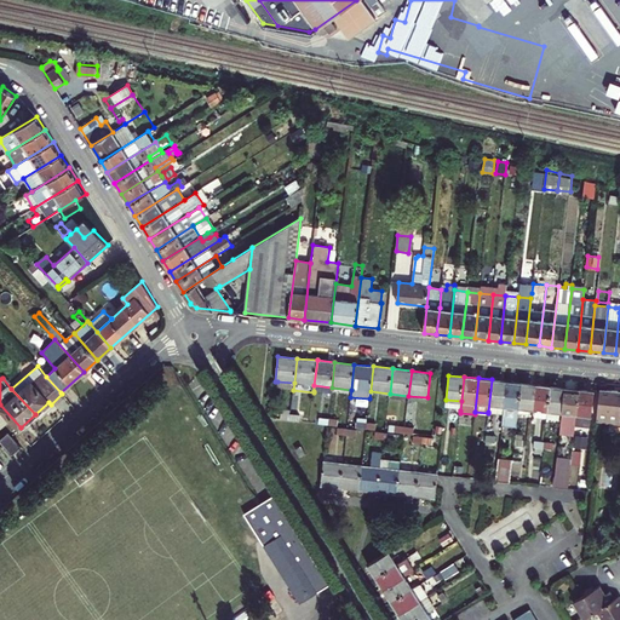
[(503,414),(506,382),(492,379),(488,412),(503,414)]
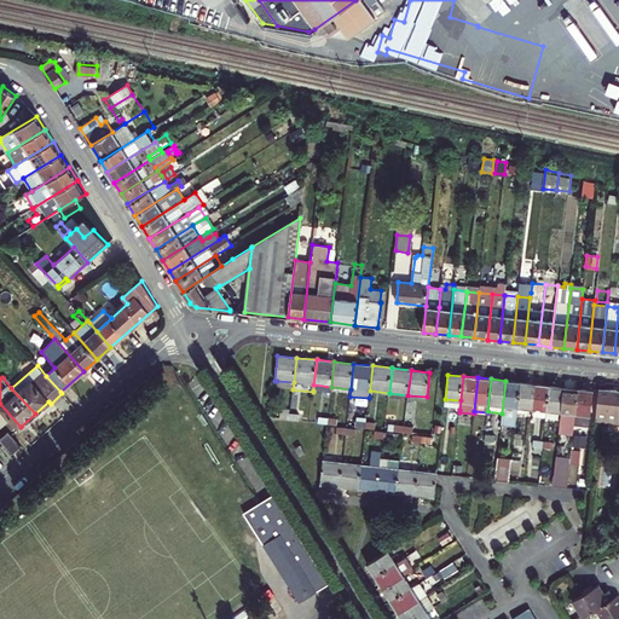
[(519,406),(521,382),(505,381),(502,414),(501,424),(516,426),(519,406)]
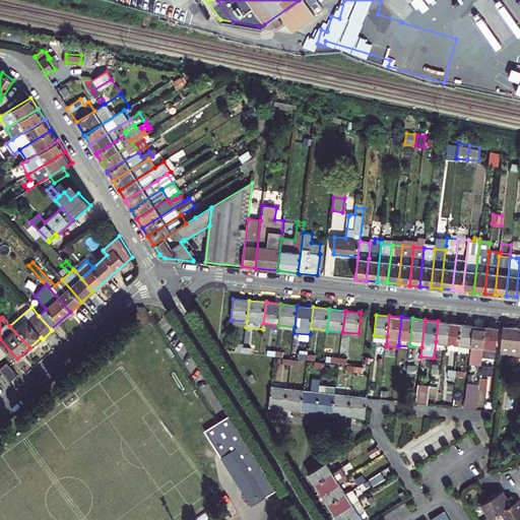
[(436,341),(447,343),(450,322),(438,321),(436,341)]
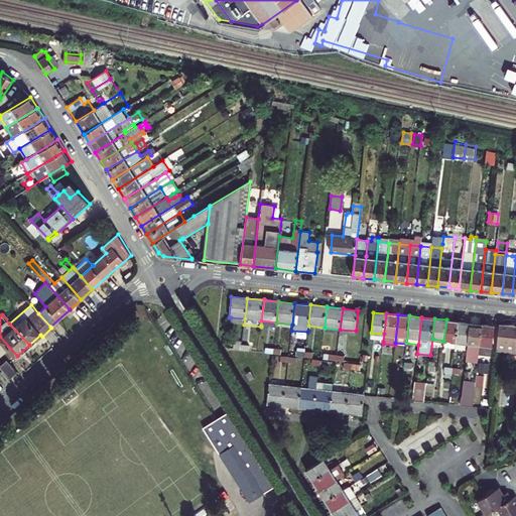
[(457,342),(459,321),(446,319),(443,341),(445,341),(457,342)]
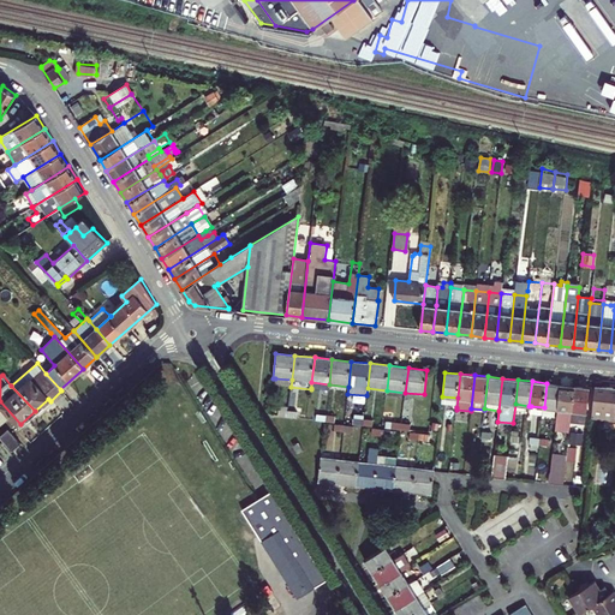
[(556,408),(560,384),(547,383),(544,407),(556,408)]
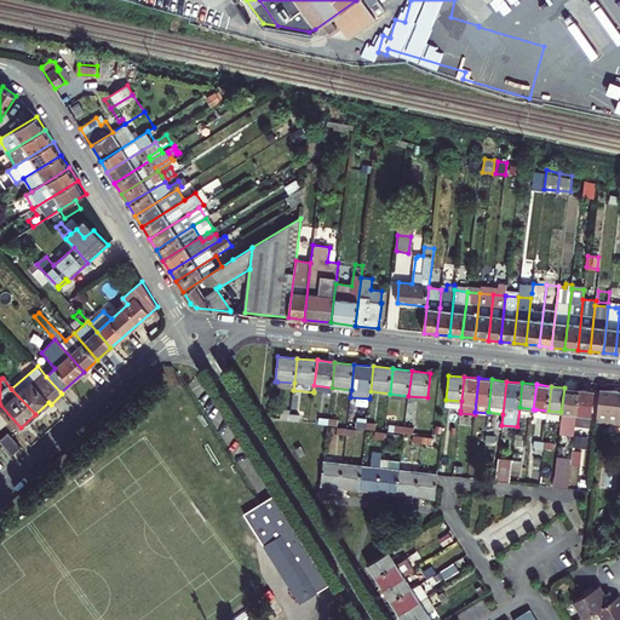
[(575,423),(579,390),(564,388),(561,412),(558,436),(574,437),(575,429),(575,423)]
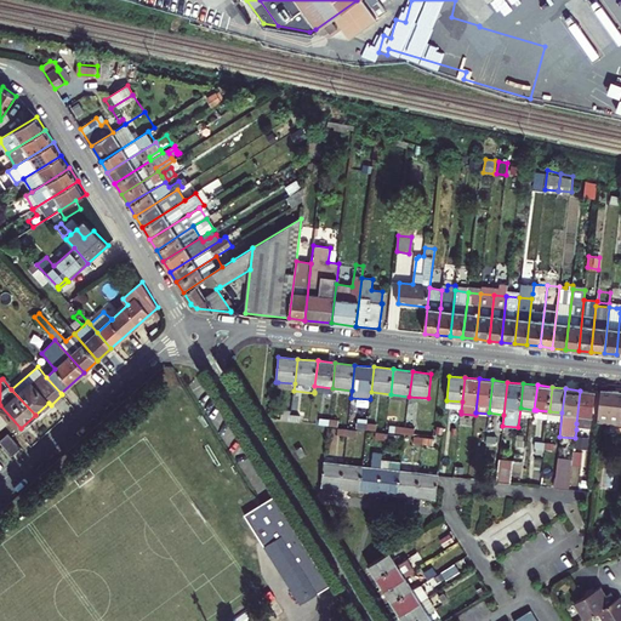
[(620,391),(600,389),(597,422),(620,425),(620,391)]
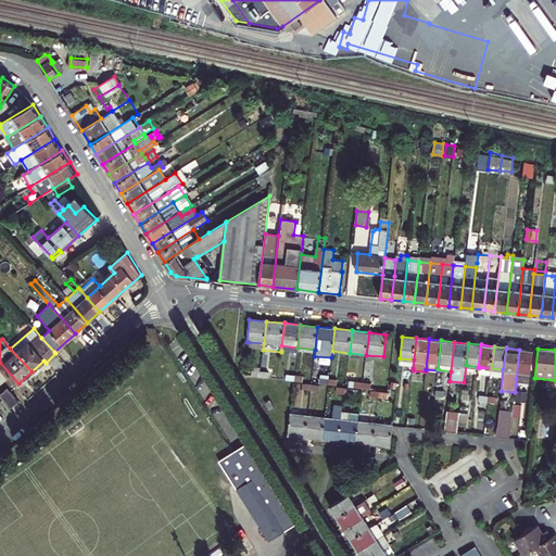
[(533,351),(519,350),(516,379),(530,380),(533,351)]
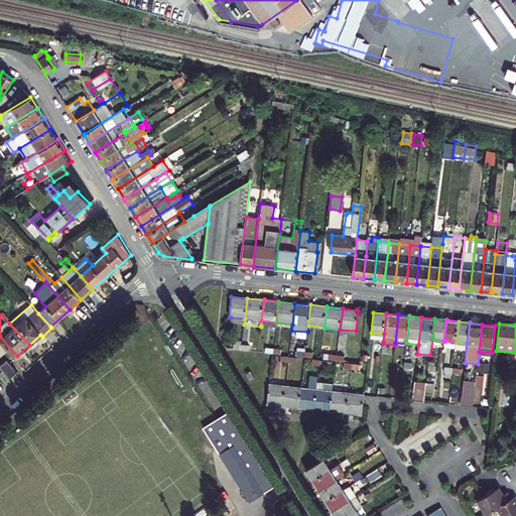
[(383,342),(384,334),(371,333),(371,340),(383,342)]
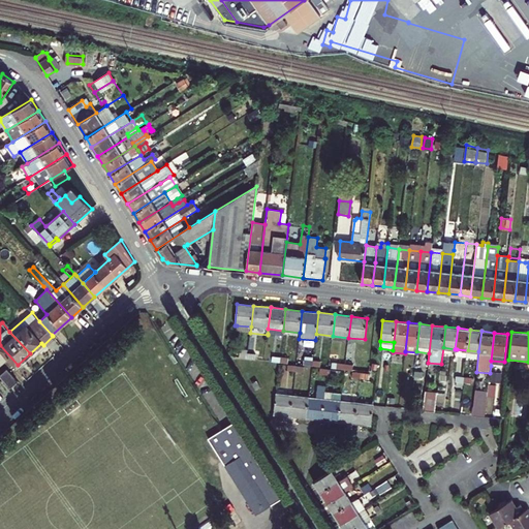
[(499,367),(491,366),(490,373),(488,392),(496,393),(499,367)]
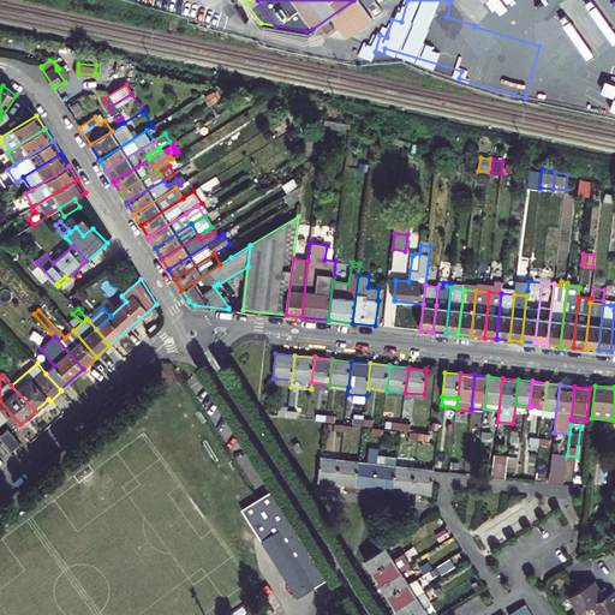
[(9,429),(0,435),(0,436),(12,451),(21,443),(9,429)]
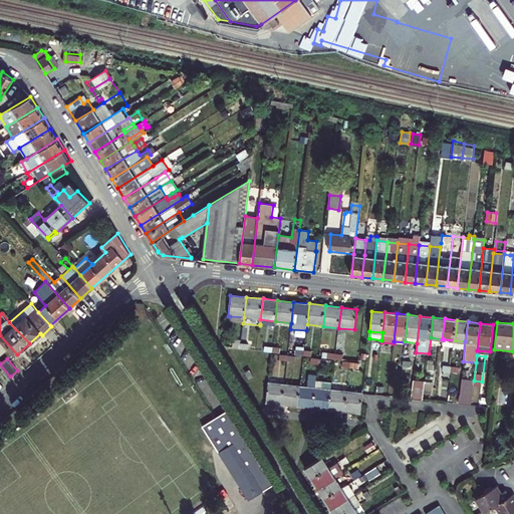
[(313,408),(316,388),(317,375),(309,374),(307,387),(300,386),(298,407),(313,408)]
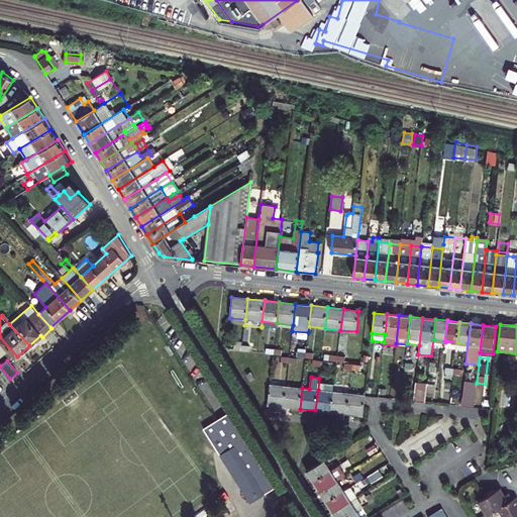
[(415,381),(413,401),(426,402),(428,382),(415,381)]
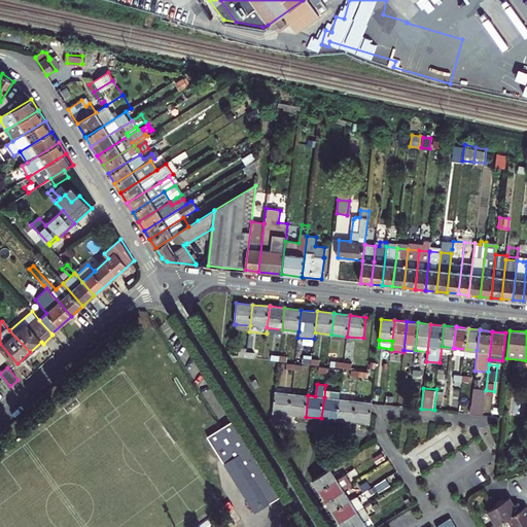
[(469,414),(483,416),(484,412),(486,390),(472,388),(469,414)]
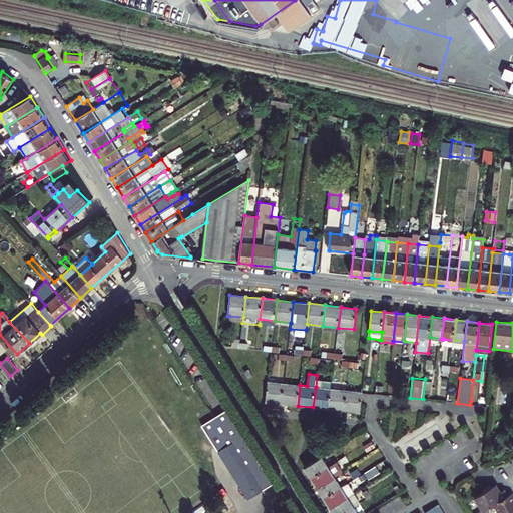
[(329,409),(331,389),(332,386),(332,381),(323,379),(322,388),(316,387),(313,407),(329,409)]
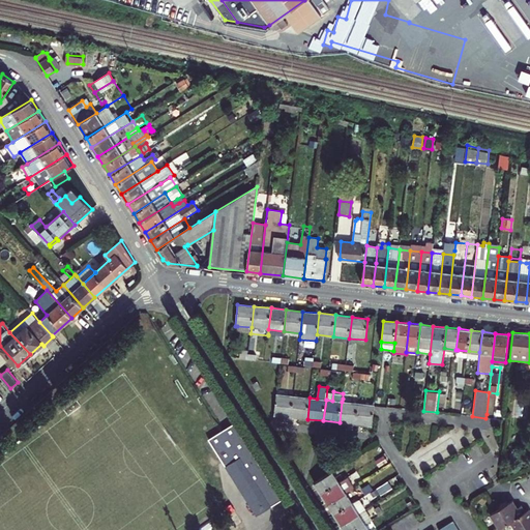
[(494,414),(497,393),(489,392),(487,414),(494,414)]
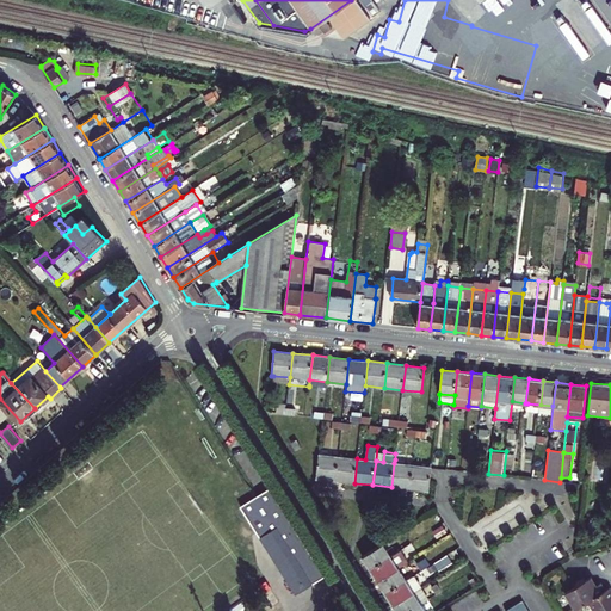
[(338,457),(319,455),(316,479),(335,481),(338,457)]
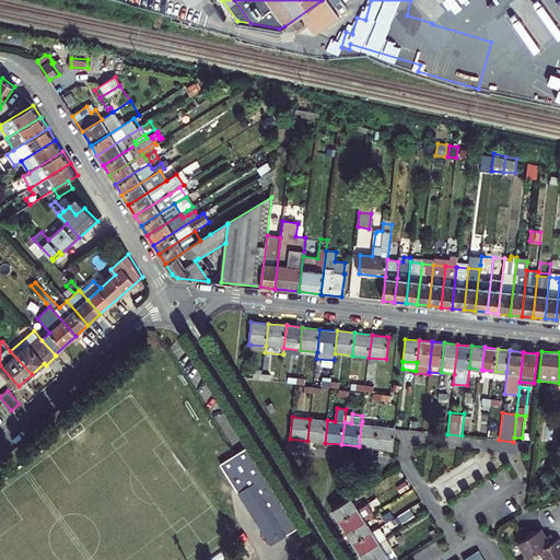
[(327,420),(310,419),(307,441),(325,443),(327,420)]
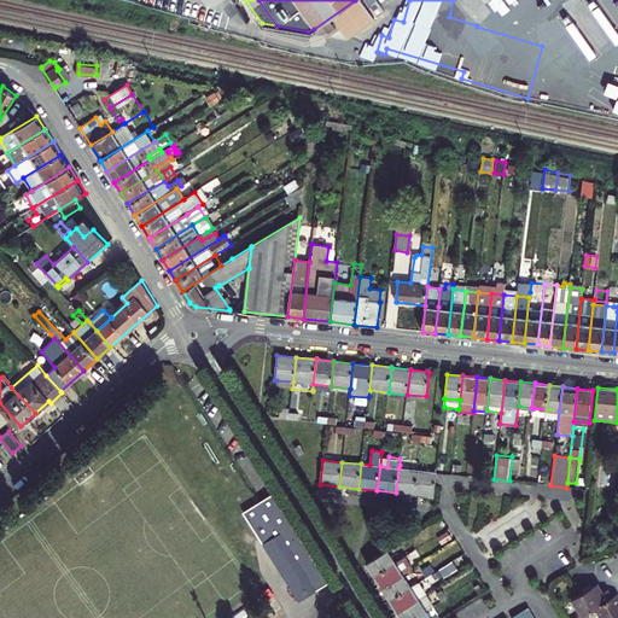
[(417,471),(398,468),(396,493),(414,495),(417,471)]
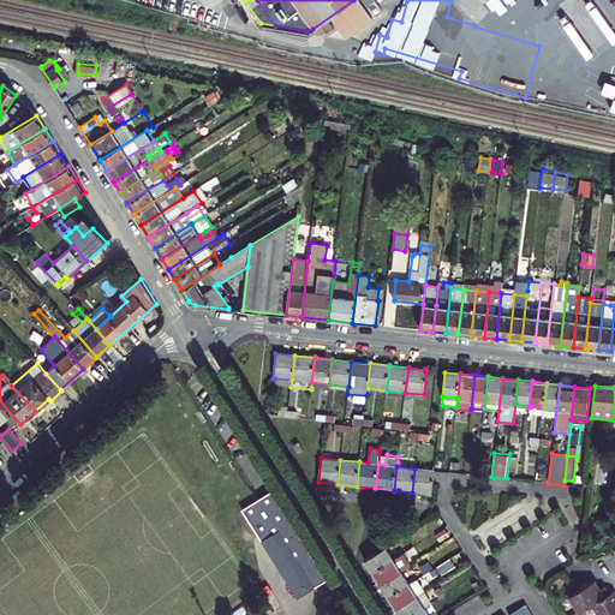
[(435,470),(415,469),(412,493),(433,495),(435,470)]
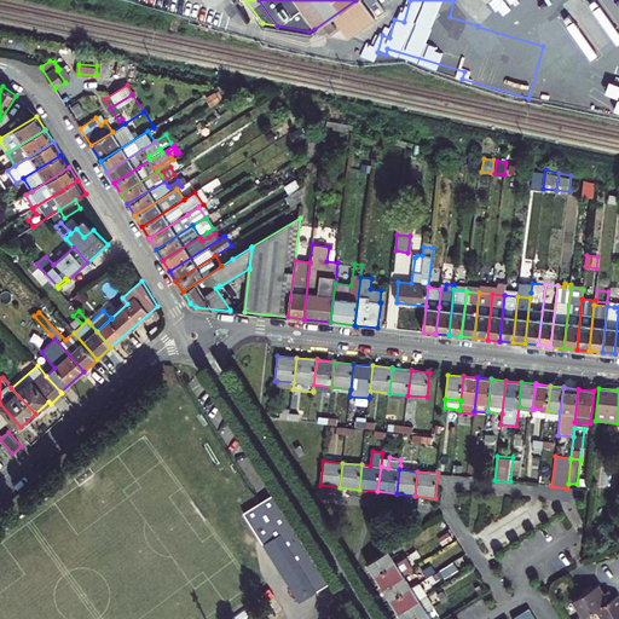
[(329,584),(273,495),(243,514),(283,576),(296,566),(313,593),(299,602),(300,603),(329,584)]
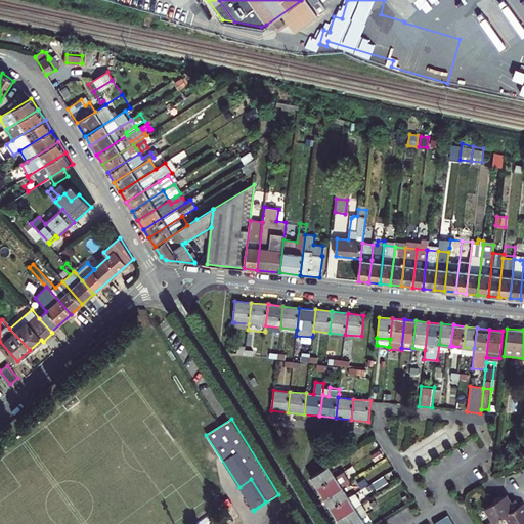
[(311,477),(318,488),(336,477),(330,467),(311,477)]
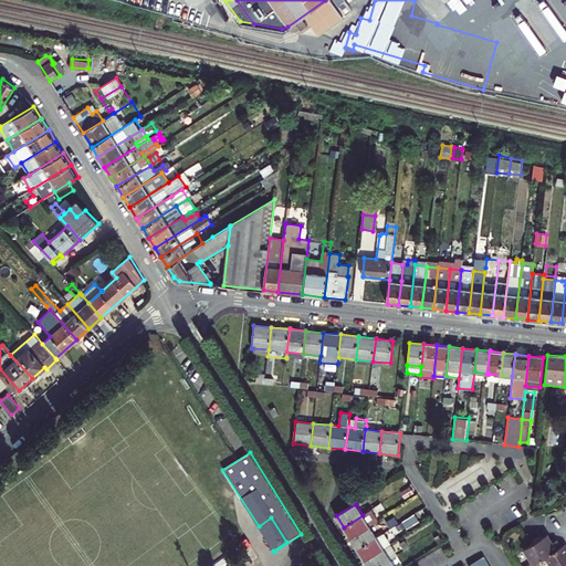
[(363,515),(344,527),(350,538),(370,526),(375,523),(379,521),(373,510),(363,515)]
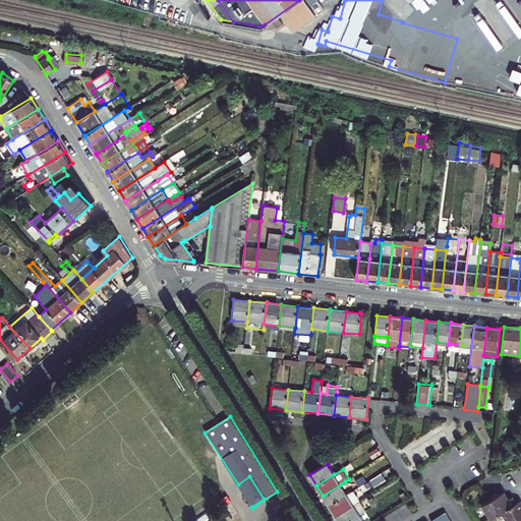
[(238,484),(251,507),(264,499),(249,476),(238,484)]
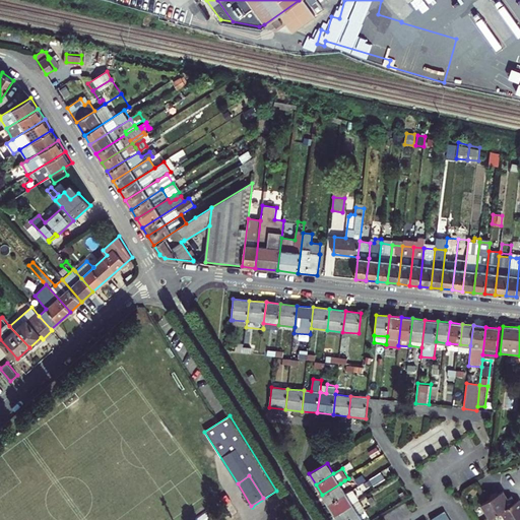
[(375,483),(371,477),(359,485),(363,493),(367,491),(366,489),(375,483)]
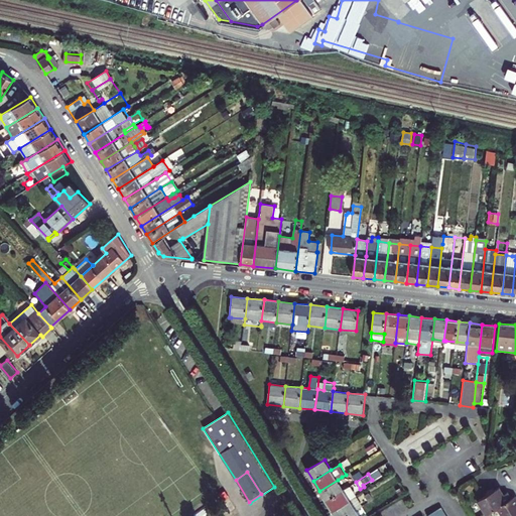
[(338,480),(319,491),(326,501),(344,490),(343,489),(338,480)]
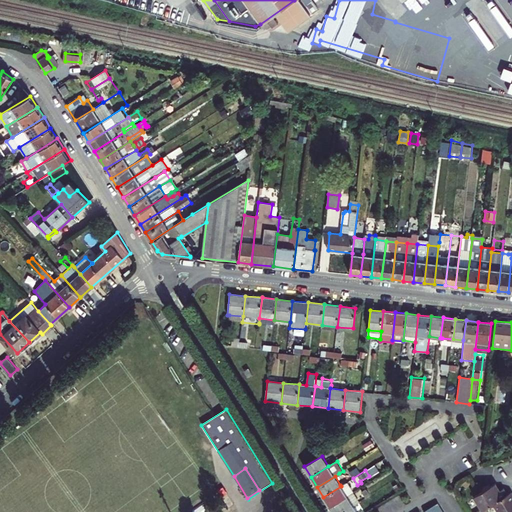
[(323,497),(329,507),(352,492),(354,492),(347,482),(341,486),(323,497)]
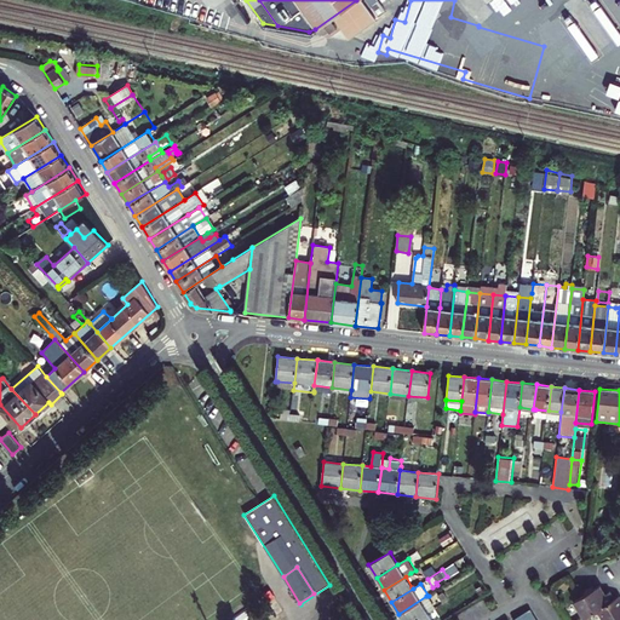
[(584,616),(597,608),(615,598),(610,591),(606,593),(600,585),(574,600),(584,616)]
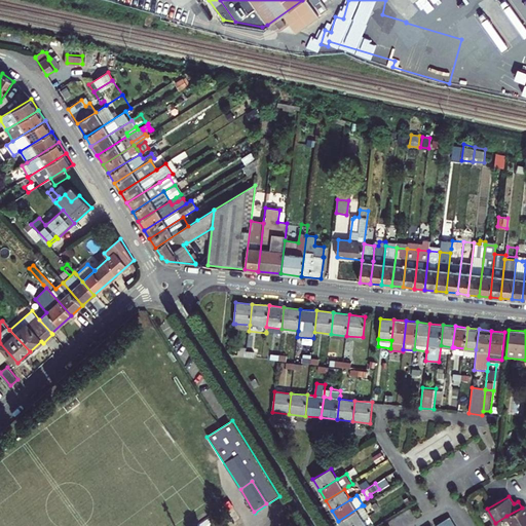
[(389,502),(379,509),(376,511),(380,518),(393,509),(389,502)]
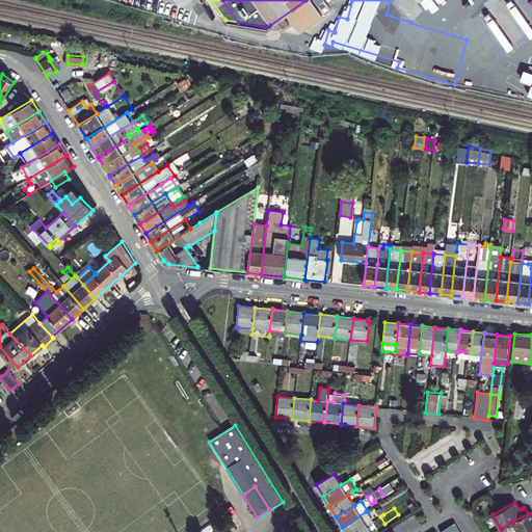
[(366,511),(342,527),(345,531),(355,531),(367,525),(372,522),(366,511)]
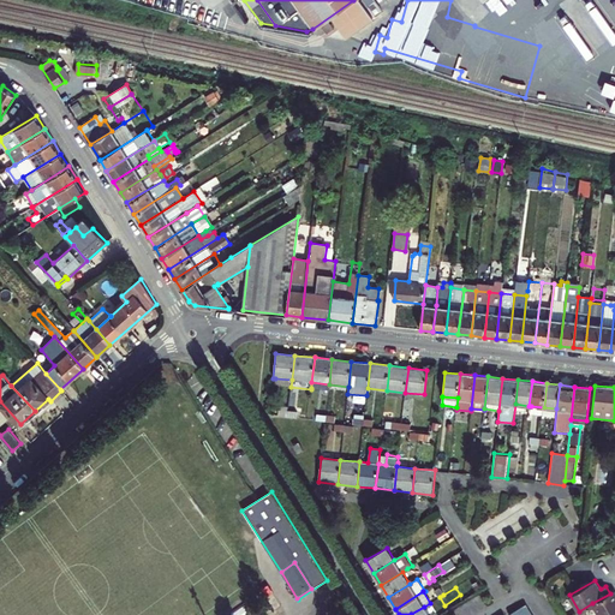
[(614,614),(614,591),(610,593),(592,603),(598,614),(614,614)]
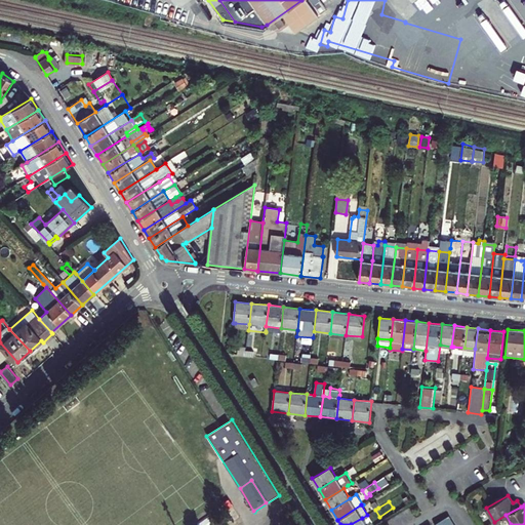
[(436,524),(448,524),(452,522),(448,516),(436,524)]
